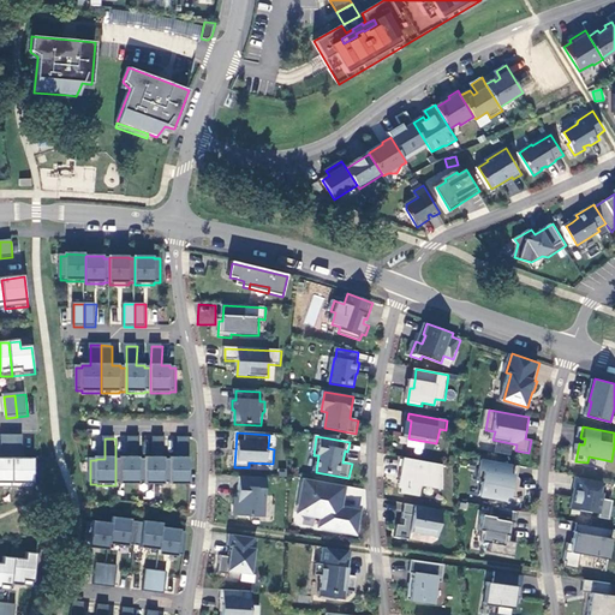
[(141,460),(141,439),(130,439),(130,459),(121,459),(121,460),(115,460),(115,484),(121,484),(121,485),(141,485),(141,484),(141,460)]
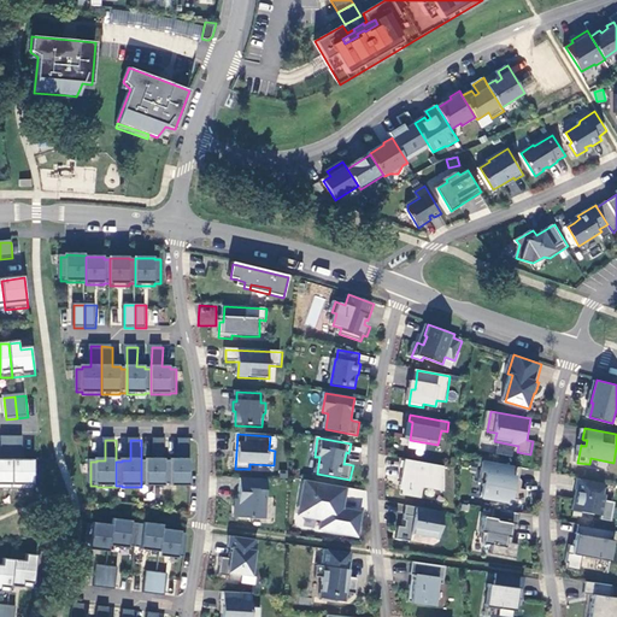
[(166,462),(166,440),(156,440),(156,460),(147,460),(147,462),(141,462),(141,486),(147,486),(147,487),(166,487),(166,486),(166,462)]
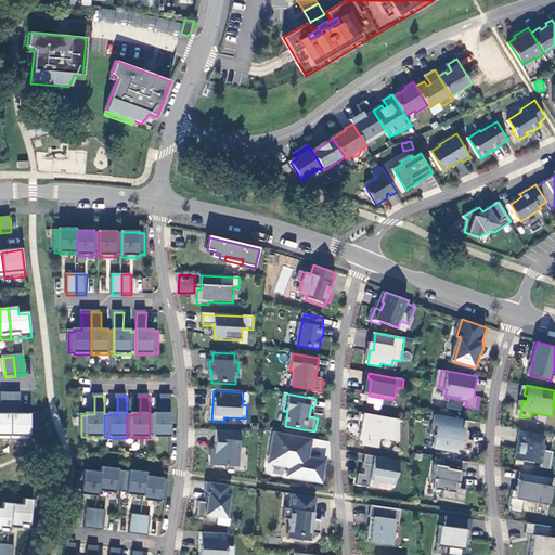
[(150,415),(150,437),(155,437),(155,438),(172,439),(172,396),(163,396),(163,414),(155,414),(155,415),(150,415)]
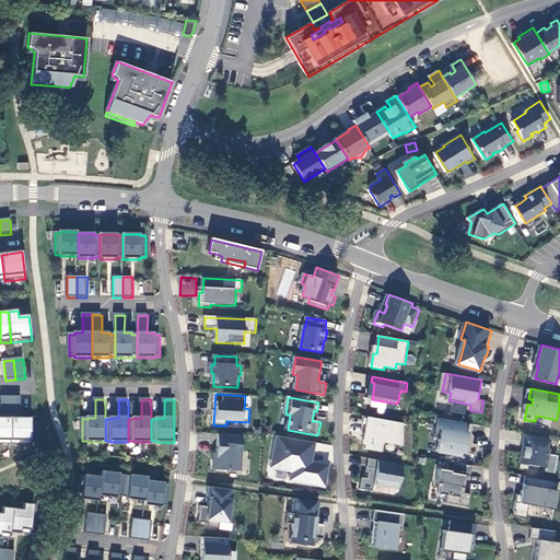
[(0,448),(12,448),(12,400),(2,400),(2,416),(6,416),(6,421),(0,421),(0,448)]
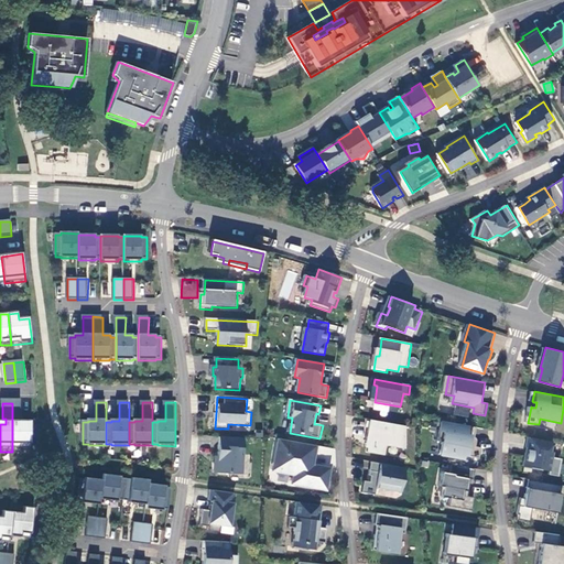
[(22,403),(12,403),(12,452),(32,452),(32,424),(19,424),(19,419),(22,419),(22,403)]
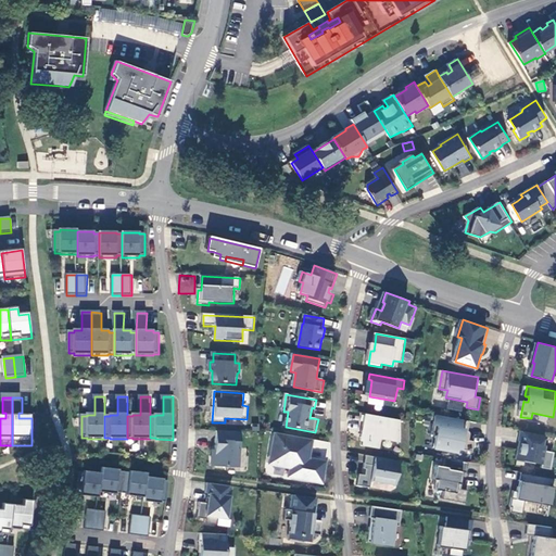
[(366,437),(365,443),(365,446),(381,450),(383,440),(402,443),(402,421),(367,415),(364,437),(366,437)]
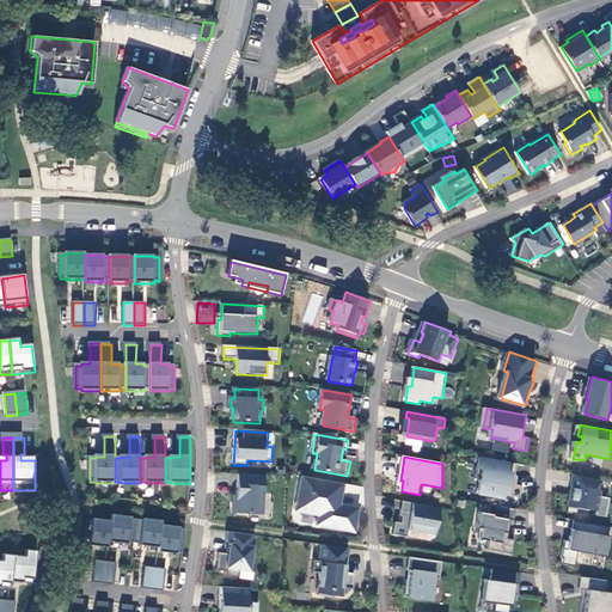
[(491,493),(491,496),(505,499),(506,495),(522,497),(525,487),(515,484),(519,464),(482,458),(478,479),(483,481),(481,490),(491,493)]
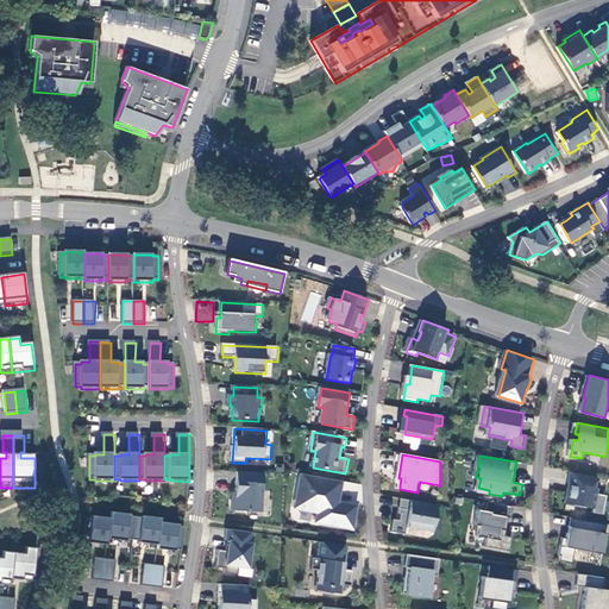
[(264,514),(265,475),(239,473),(238,495),(234,495),(234,513),(264,514)]
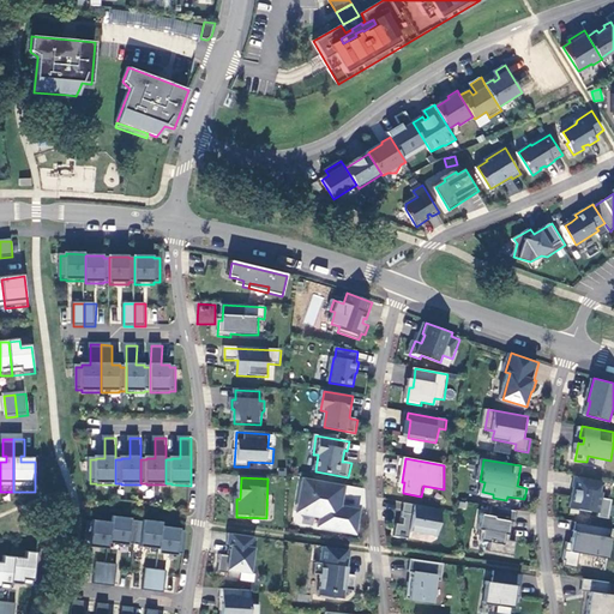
[(584,477),(582,488),(581,494),(576,494),(573,507),(602,513),(601,517),(612,519),(613,504),(613,499),(605,498),(606,493),(603,492),(605,481),(584,477)]
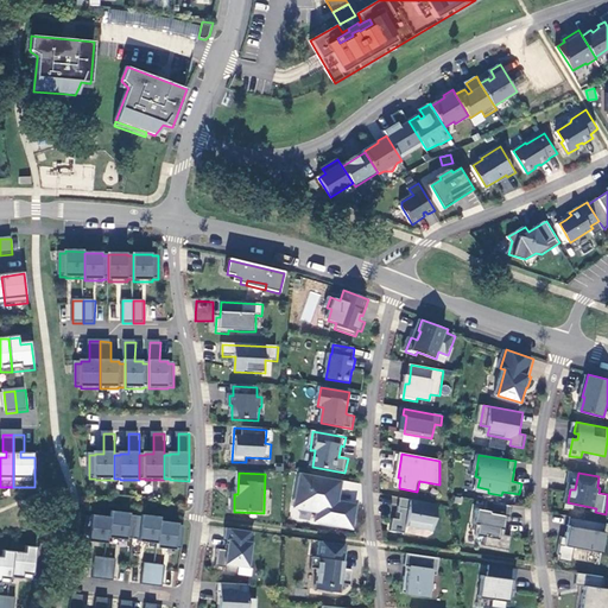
[(359,506),(340,502),(334,501),(336,492),(341,493),(343,482),(303,475),(298,499),(304,500),(302,511),(318,513),(317,524),(340,527),(341,521),(355,524),(359,506)]
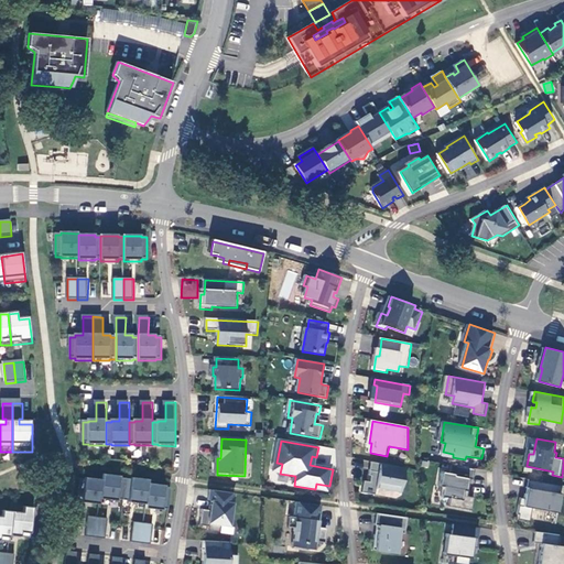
[(376,484),(372,484),(367,483),(365,494),(378,496),(379,489),(403,494),(408,469),(373,463),(371,477),(373,477),(377,477),(376,484)]
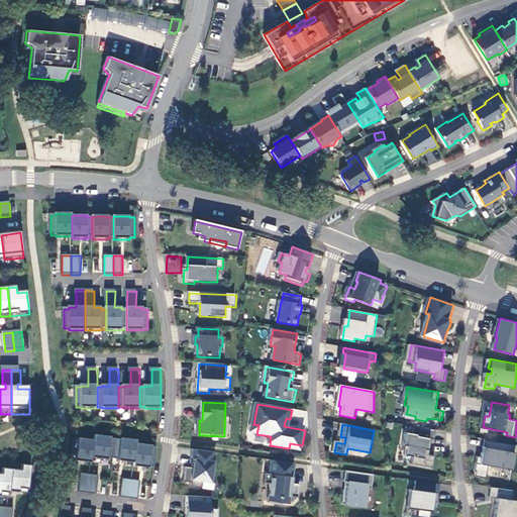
[(435,469),(437,456),(431,455),(427,454),(427,450),(430,450),(432,439),(435,440),(437,430),(416,427),(415,434),(408,433),(405,446),(409,447),(407,456),(415,457),(414,464),(435,469)]
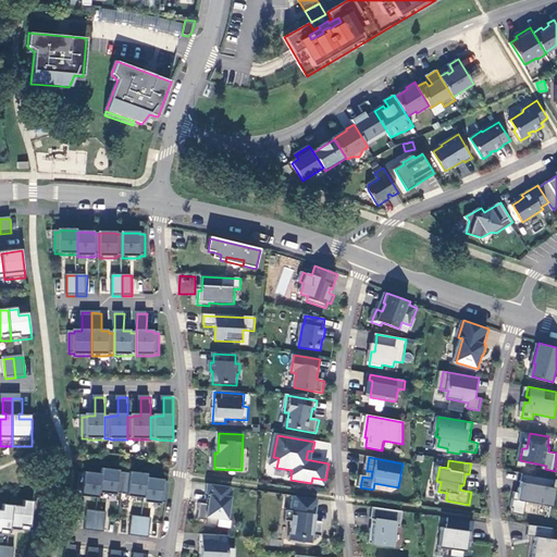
[(123,495),(126,474),(121,473),(121,472),(103,470),(103,475),(100,494),(118,496),(118,495),(123,495)]
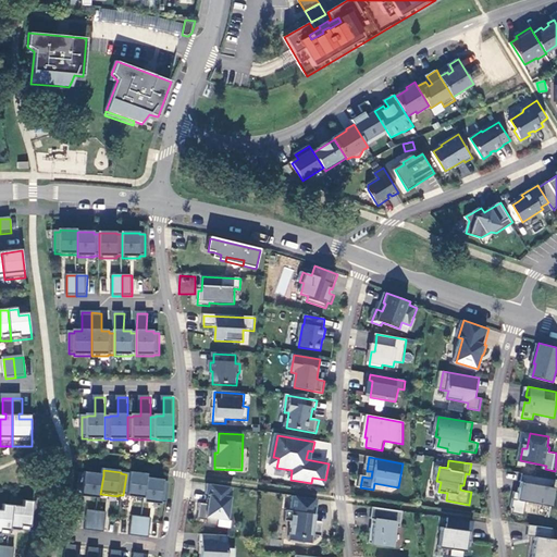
[(100,494),(103,475),(86,473),(86,475),(81,474),(77,496),(83,496),(83,498),(100,500),(100,494)]
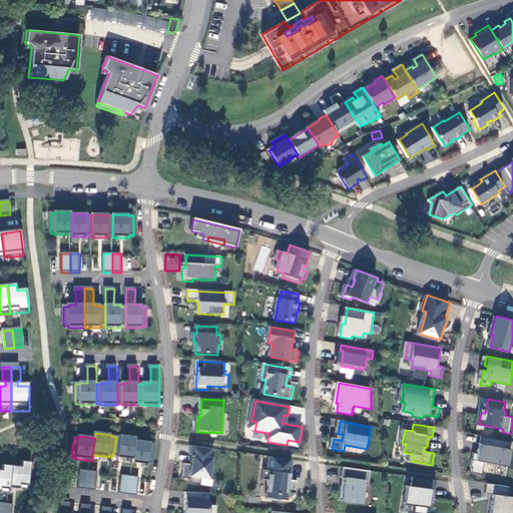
[(118,458),(134,460),(136,441),(137,438),(121,436),(121,437),(116,437),(113,456),(118,457),(118,458)]
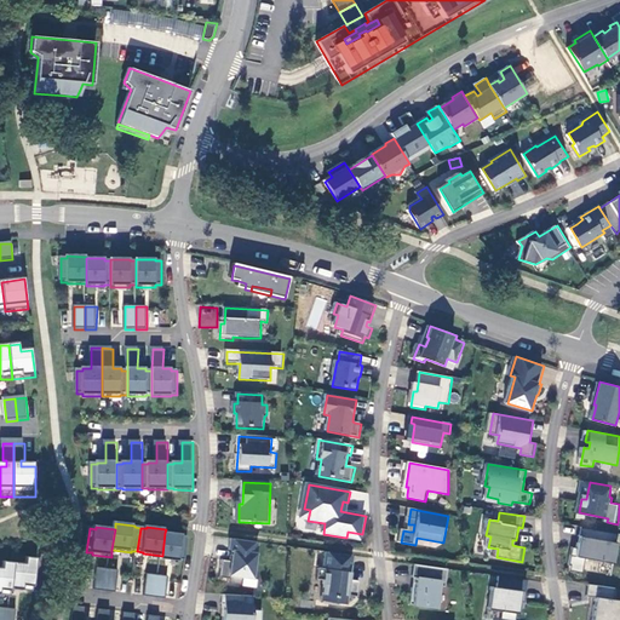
[(619,543),(619,537),(619,533),(585,527),(583,538),(586,538),(585,544),(581,544),(580,549),(575,547),(573,566),(574,566),(573,572),(586,574),(589,560),(618,564),(619,549),(619,543)]
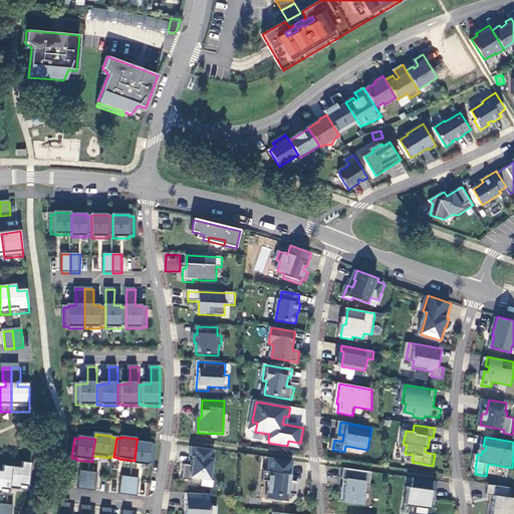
[(137,442),(135,461),(134,465),(150,467),(150,465),(155,466),(158,446),(153,445),(153,444),(137,442)]
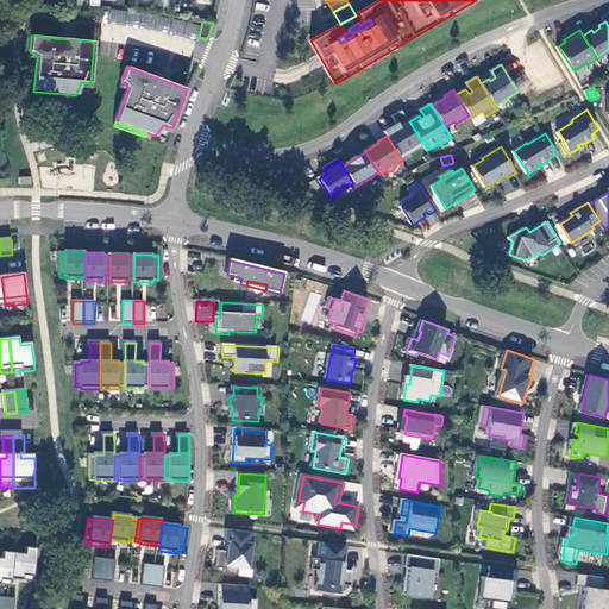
[(251,571),(256,534),(230,531),(227,542),(231,544),(230,553),(220,552),(218,570),(227,571),(227,575),(240,577),(242,570),(251,571)]
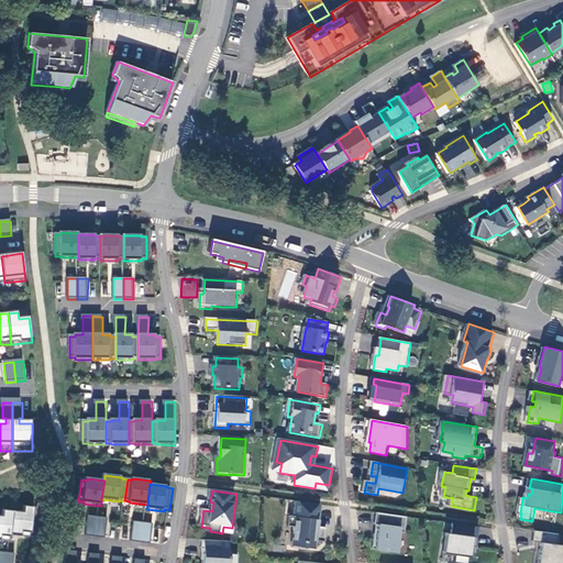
[(329,529),(320,528),(317,527),(318,521),(321,522),(323,506),(298,503),(296,518),(291,517),(289,528),(297,529),(294,548),(295,548),(295,549),(310,551),(310,550),(317,551),(318,542),(327,543),(329,529)]
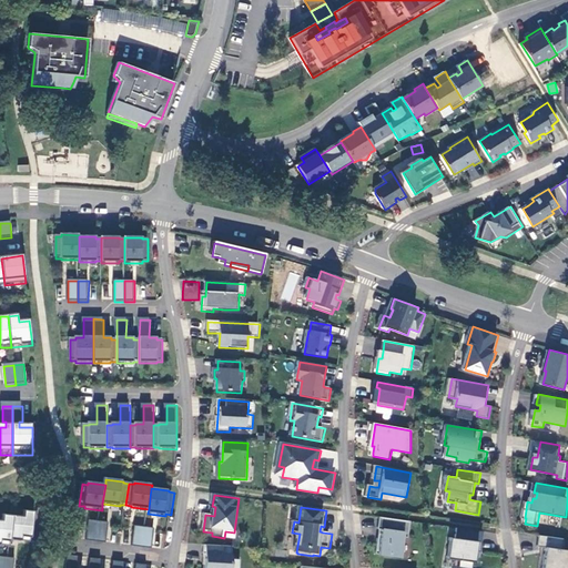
[(16,518),(12,543),(32,545),(36,514),(27,513),(26,519),(16,518)]
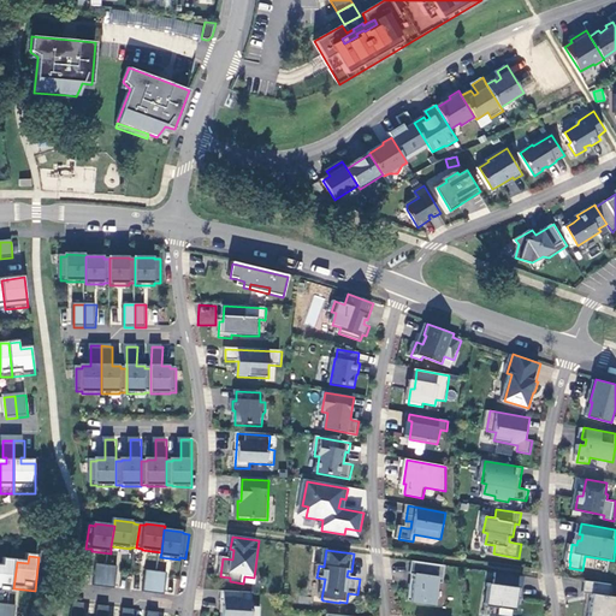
[(0,567),(0,593),(12,596),(13,588),(17,562),(6,561),(5,568),(0,567)]
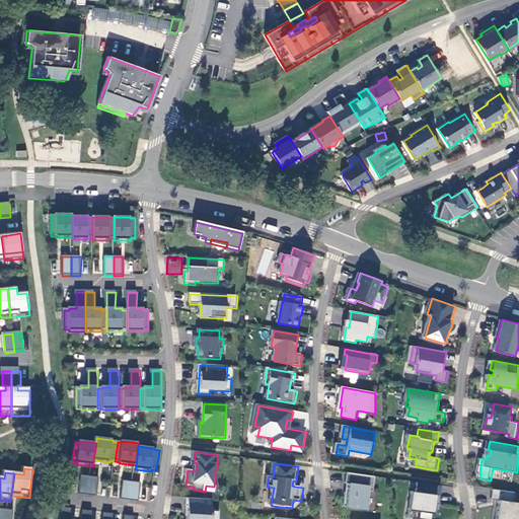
[(348,485),(349,485),(352,486),(351,494),(348,493),(346,507),(369,510),(371,492),(375,493),(377,477),(350,473),(348,485)]
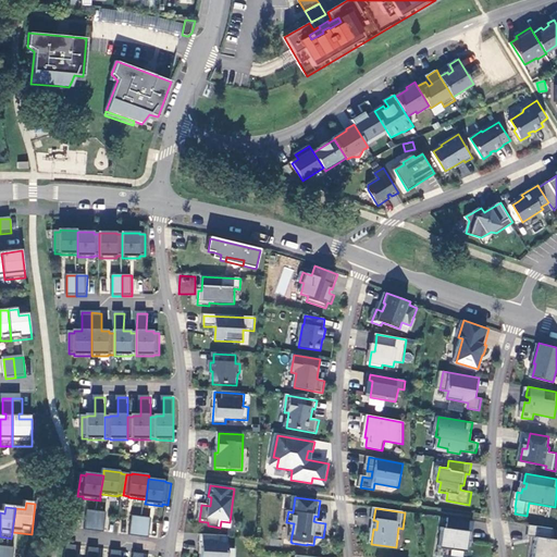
[(86,531),(96,532),(98,512),(89,511),(86,531)]
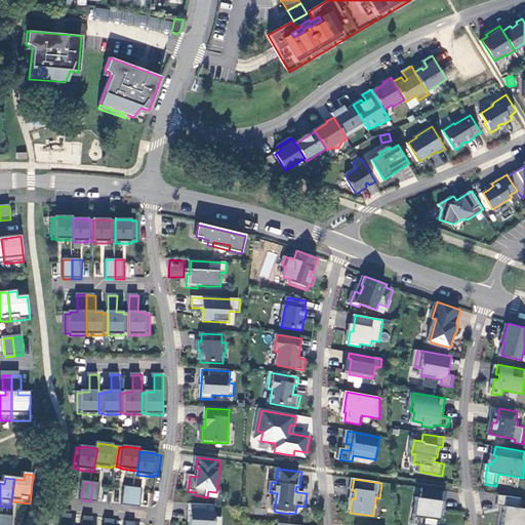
[(102,484),(92,483),(90,501),(99,502),(102,484)]
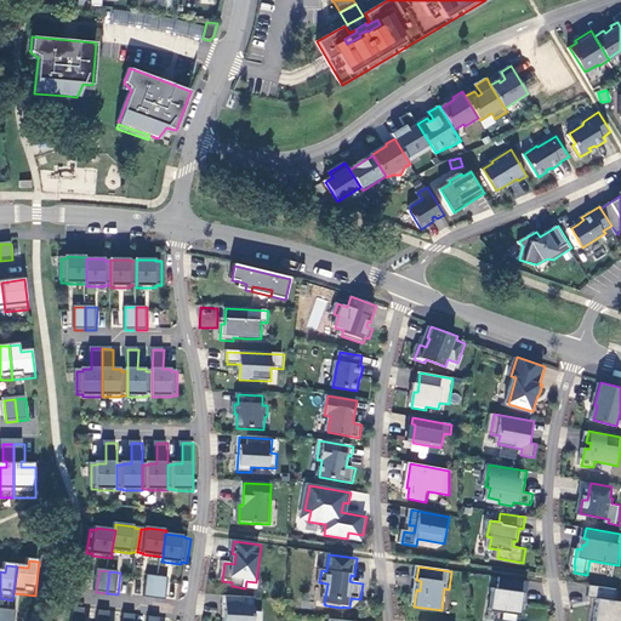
[(158,599),(160,577),(149,576),(147,598),(158,599)]
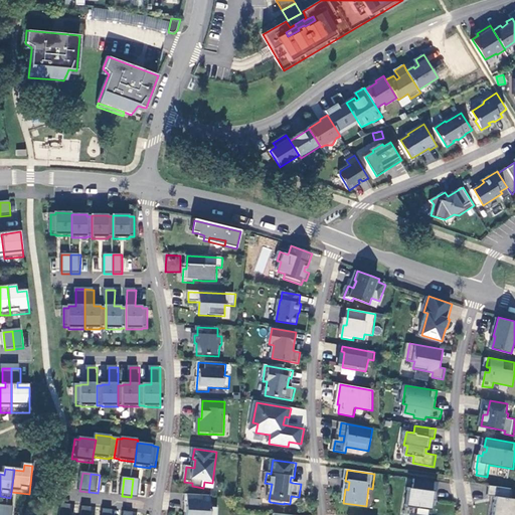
[(142,480),(133,479),(131,497),(140,498),(142,480)]
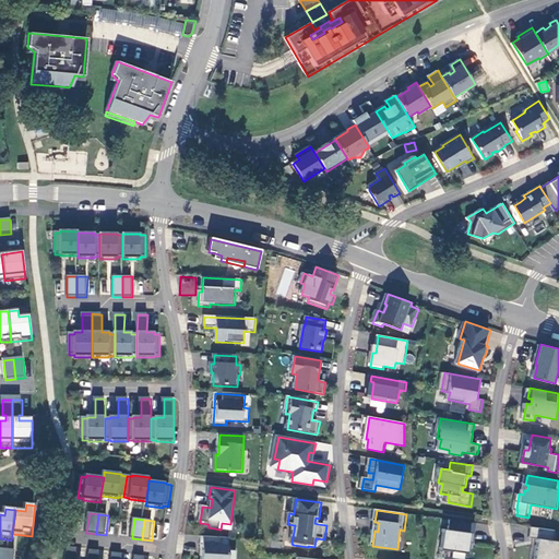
[(471,544),(472,544),(476,544),(478,524),(452,521),(451,531),(445,530),(443,550),(455,552),(454,558),(467,558),(468,555),(471,544)]
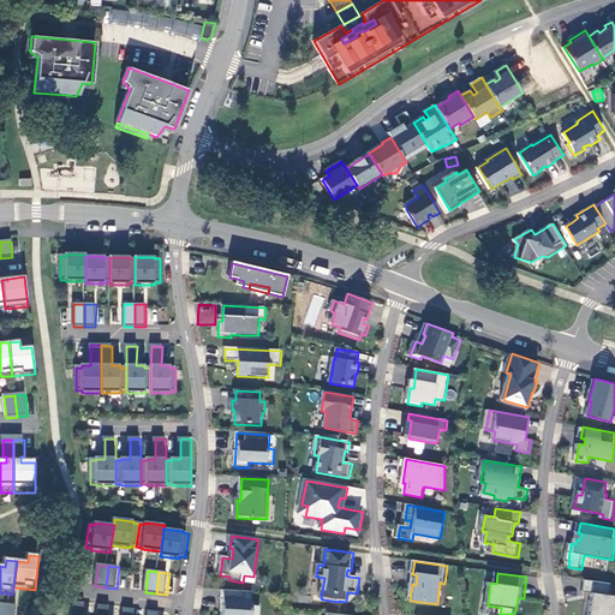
[(614,614),(614,596),(611,596),(613,584),(587,580),(585,592),(595,593),(591,614),(614,614)]
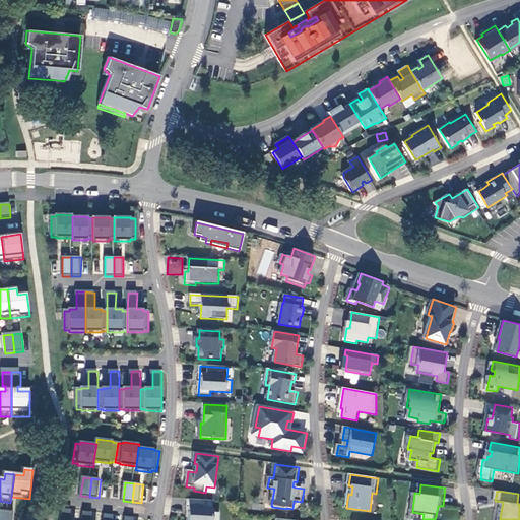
[(214,502),(188,501),(188,509),(190,509),(189,519),(221,519),(222,514),(214,514),(214,502)]
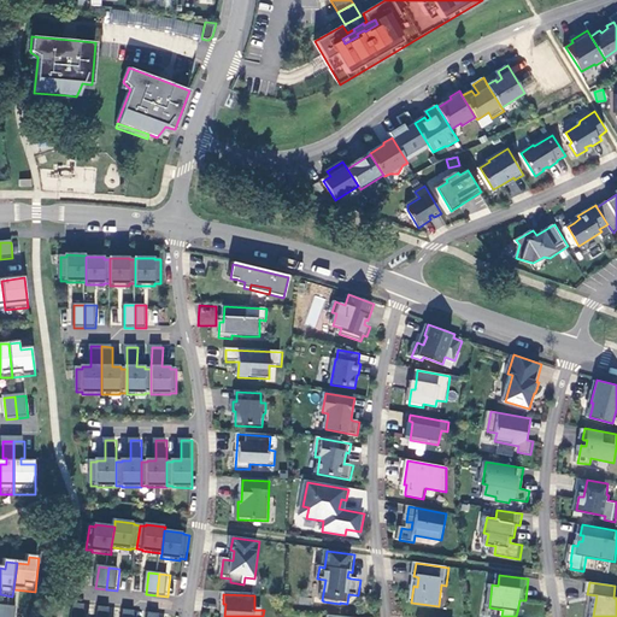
[(84,616),(86,606),(75,605),(74,616),(84,616)]
